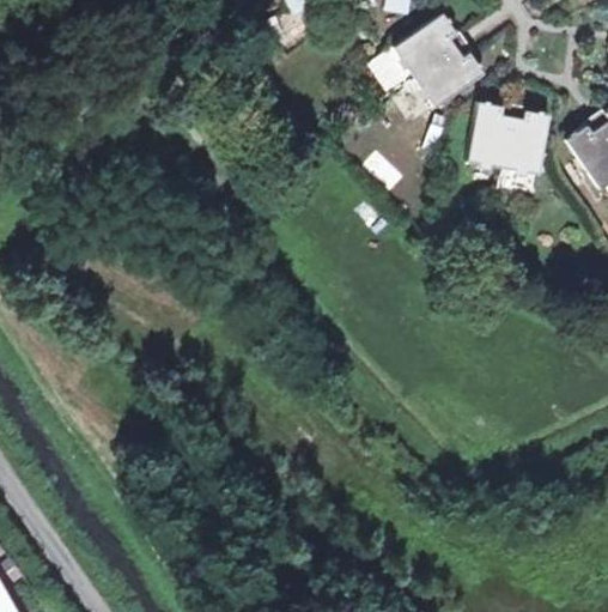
[(444,14),(395,48),(436,108),(485,74),(470,53),(464,58),(451,38),(457,34),(444,14)]
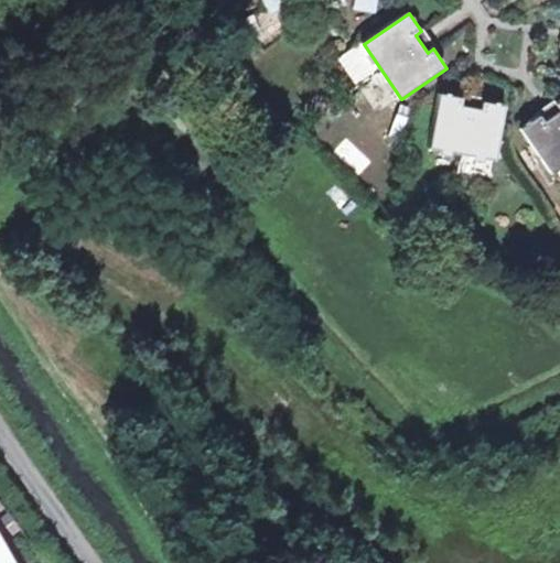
[(464,98),(441,95),(432,149),(497,161),(507,106),(485,103),(484,109),(462,106),(464,98)]
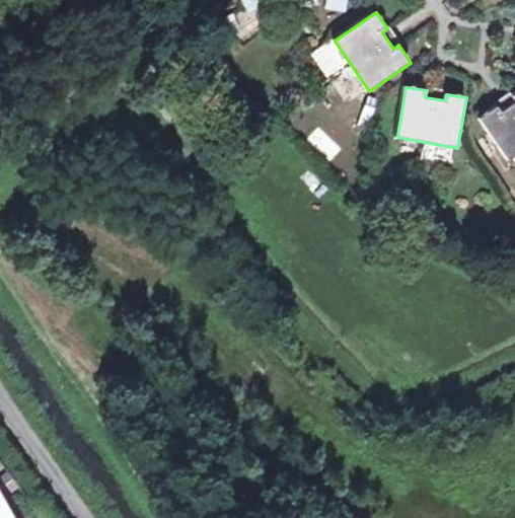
[(514,95),(514,102),(501,112),(498,106),(481,119),(509,160),(514,156),(514,95)]
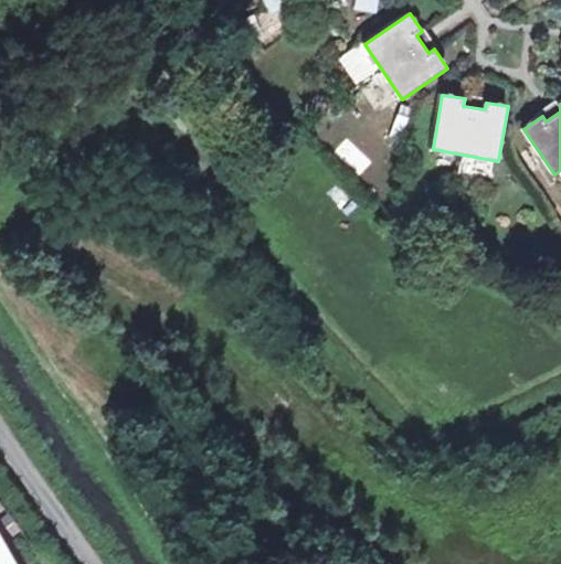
[(349,141),(340,152),(362,171),(371,160),(349,141)]
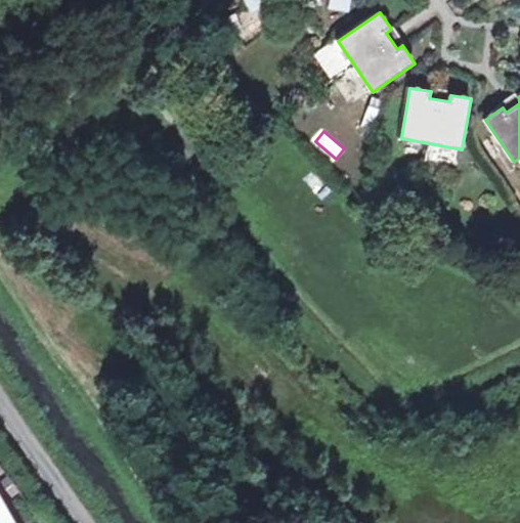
[(28,522),(0,477),(0,522),(28,522)]
